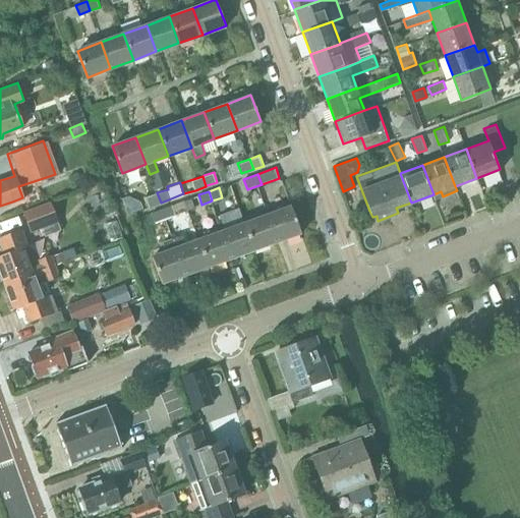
[(157,192),(146,196),(150,206),(161,203),(157,192)]
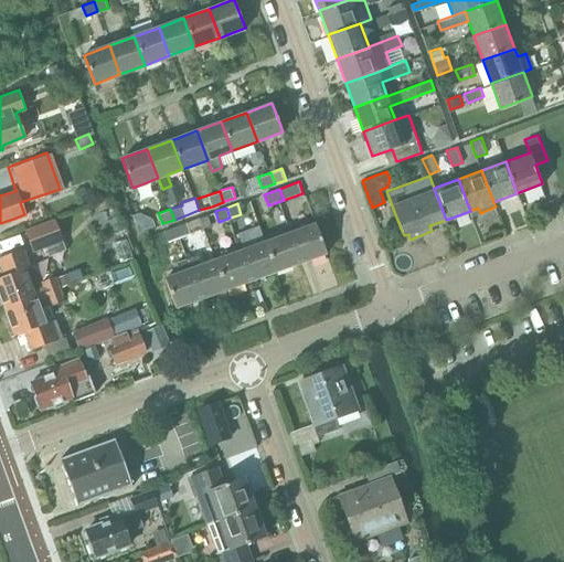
[(208,214),(201,216),(204,226),(211,224),(208,214)]
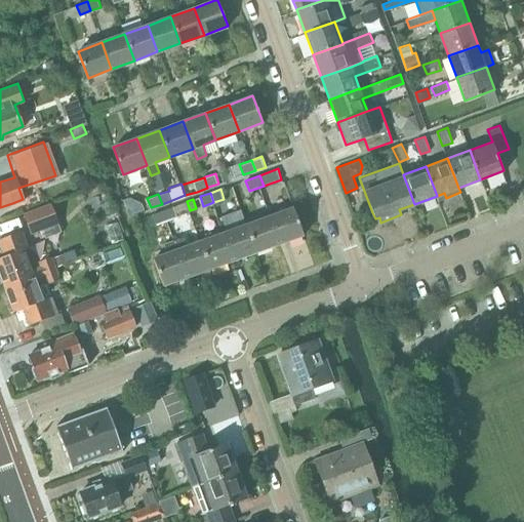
[(173,205),(163,209),(167,219),(177,216),(173,205)]
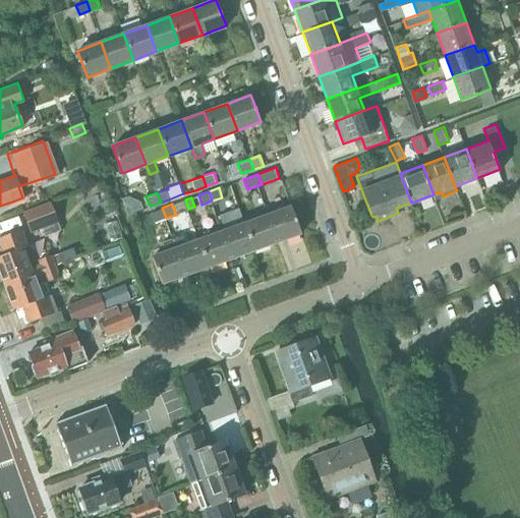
[(267,213),(277,240),(300,232),(290,205),(267,213)]
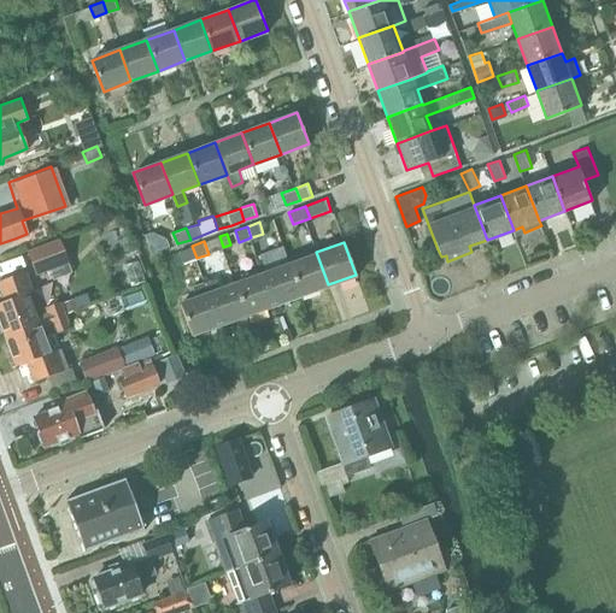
[(192,246),(181,249),(186,263),(197,258),(192,246)]
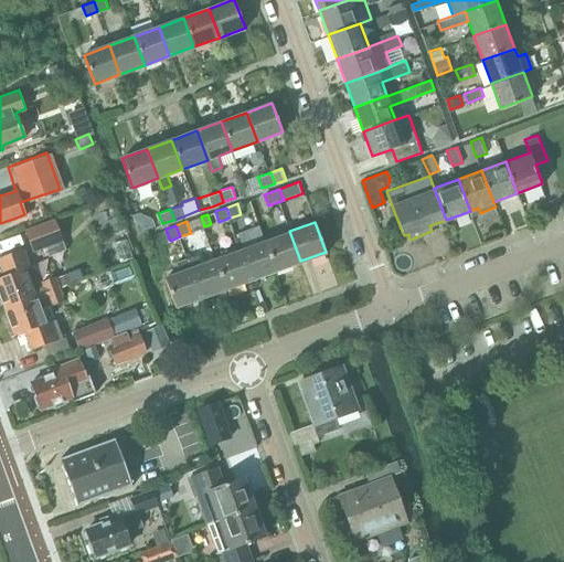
[(276,269),(300,261),(289,231),(265,240),(276,269)]
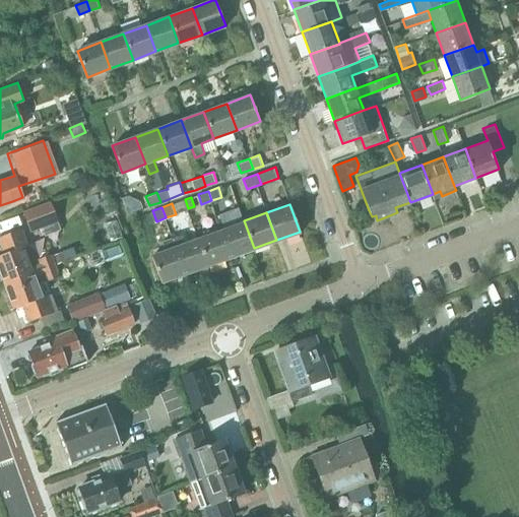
[(231,257),(254,248),(244,220),(220,230),(231,257)]
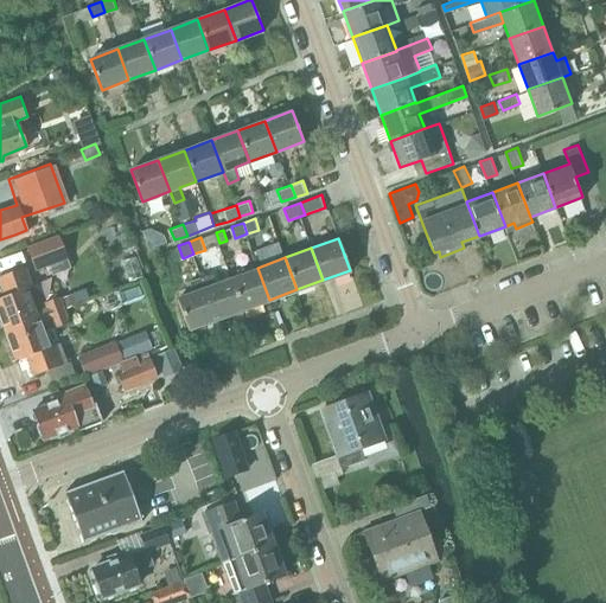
[(0,296),(0,318),(5,329),(65,307),(61,294),(45,300),(48,307),(36,310),(27,288),(34,286),(26,265),(0,275),(0,283),(5,295),(0,296)]
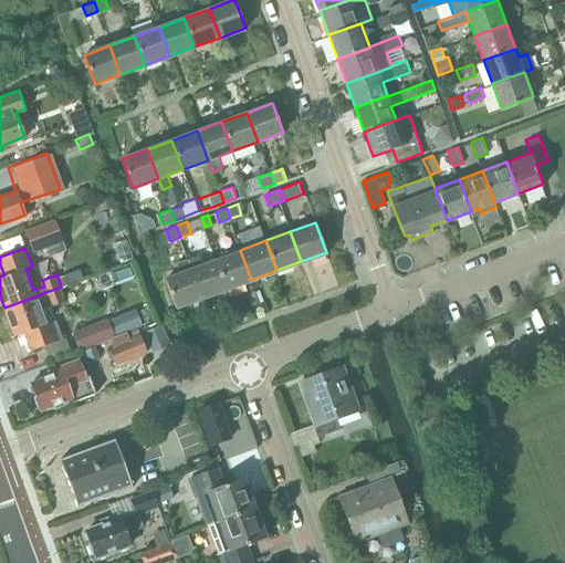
[(227,289),(251,280),(240,250),(216,259),(227,289)]
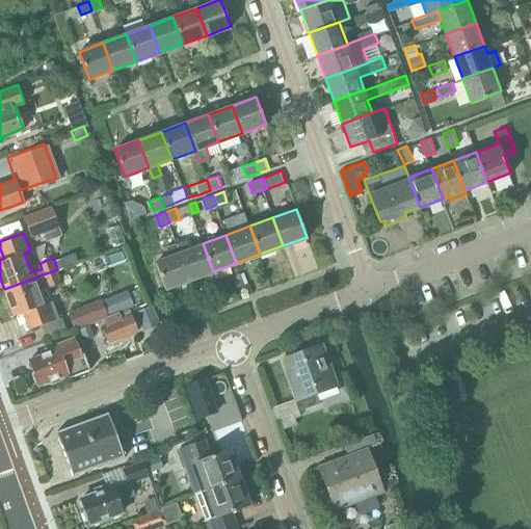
[(186,240),(177,243),(180,252),(190,280),(213,271),(203,243),(189,248),(186,240)]
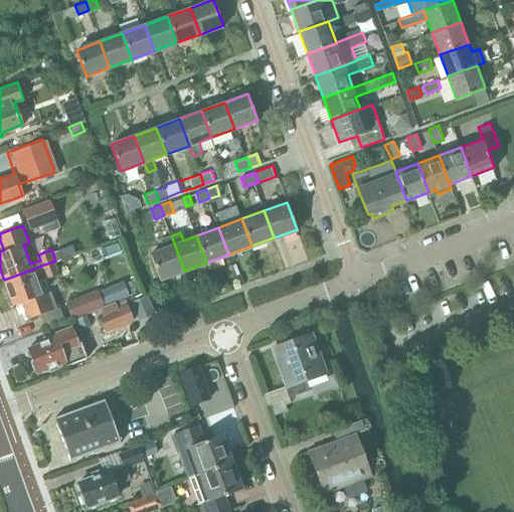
[(164,247),(150,252),(160,280),(184,271),(174,243),(171,235),(162,239),(164,247)]
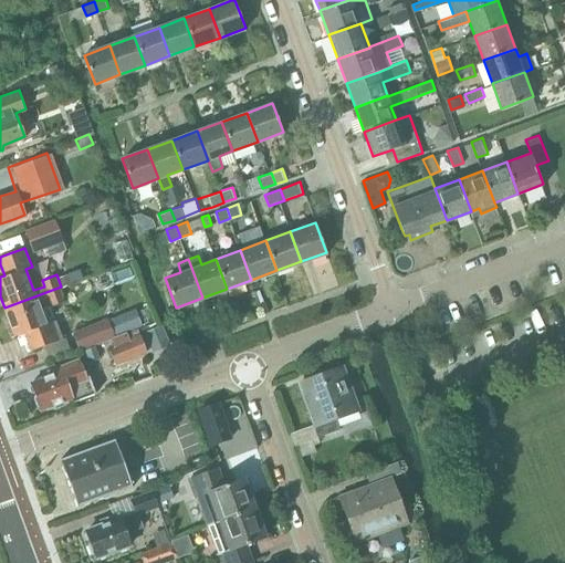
[(14,335),(25,332),(32,350),(64,339),(56,319),(45,323),(38,301),(48,296),(51,305),(65,300),(61,287),(4,308),(14,335)]
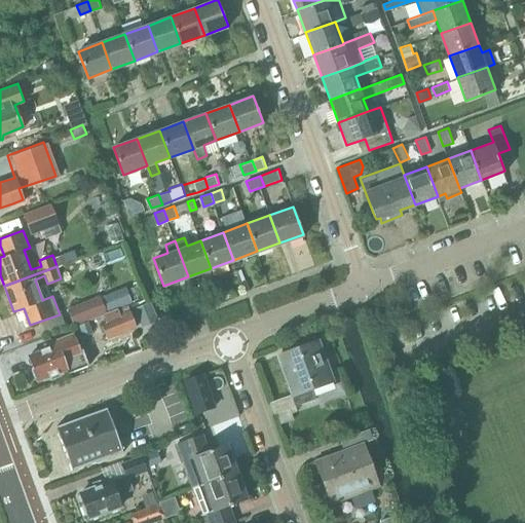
[(119,305),(114,291),(102,295),(107,310),(119,305)]
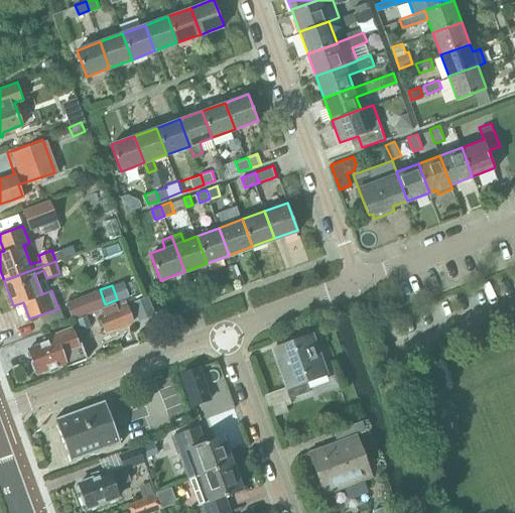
[(98,288),(67,301),(74,317),(104,305),(98,288)]
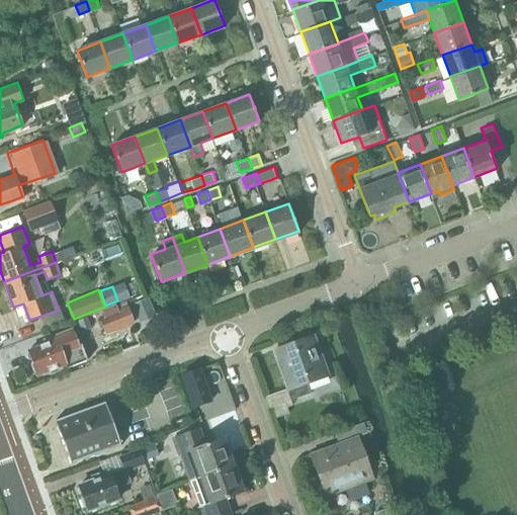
[(116,303),(102,309),(103,312),(99,313),(107,332),(134,321),(126,303),(117,306),(116,303)]
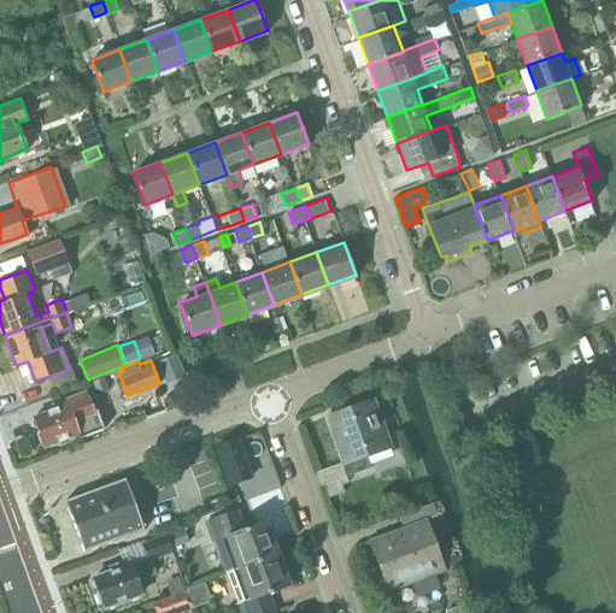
[(53,408),(34,416),(39,426),(37,431),(40,440),(44,442),(45,446),(78,432),(80,436),(104,426),(97,408),(93,410),(88,395),(68,402),(66,400),(52,406),(53,408)]
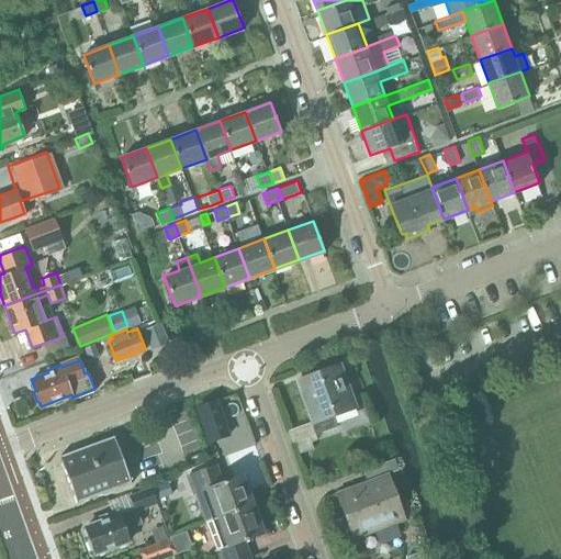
[(312,421),(289,429),(298,454),(315,447),(313,440),(320,438),(317,433),(338,424),(335,416),(359,406),(340,361),(296,380),(312,421)]
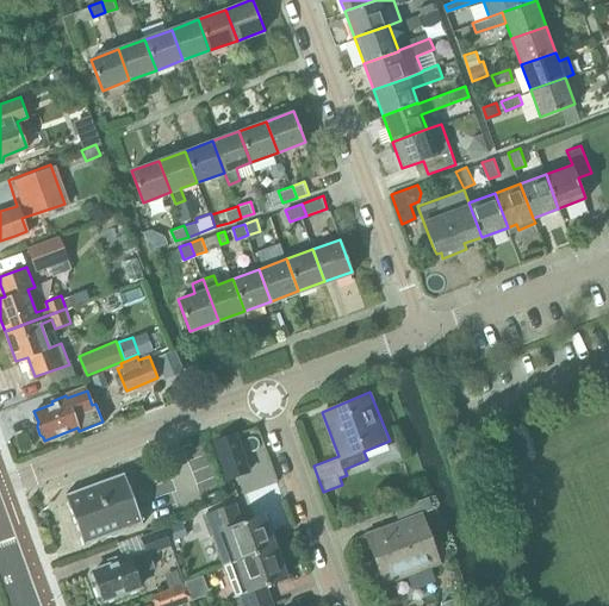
[(216,439),(229,478),(249,470),(236,432),(216,439)]
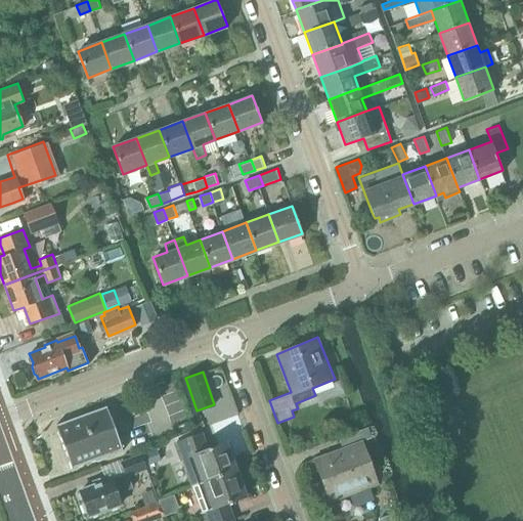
[(72,468),(122,449),(105,405),(55,424),(72,468)]
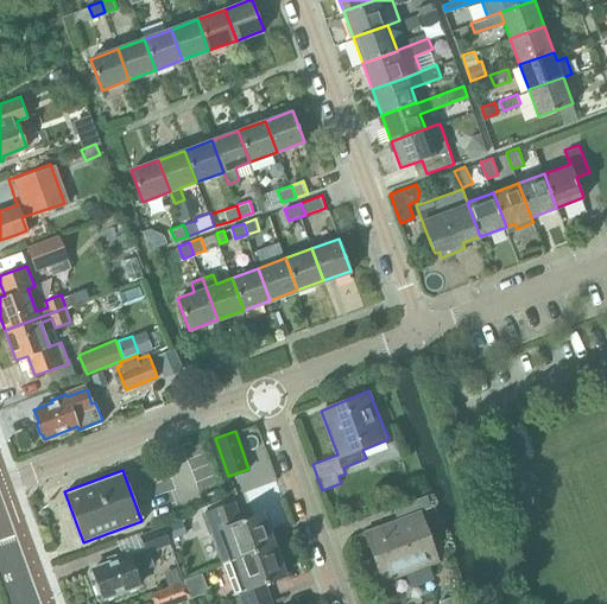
[(233,502),(202,513),(209,533),(212,532),(223,563),(225,561),(229,560),(236,557),(272,545),(261,513),(240,521),(233,502)]
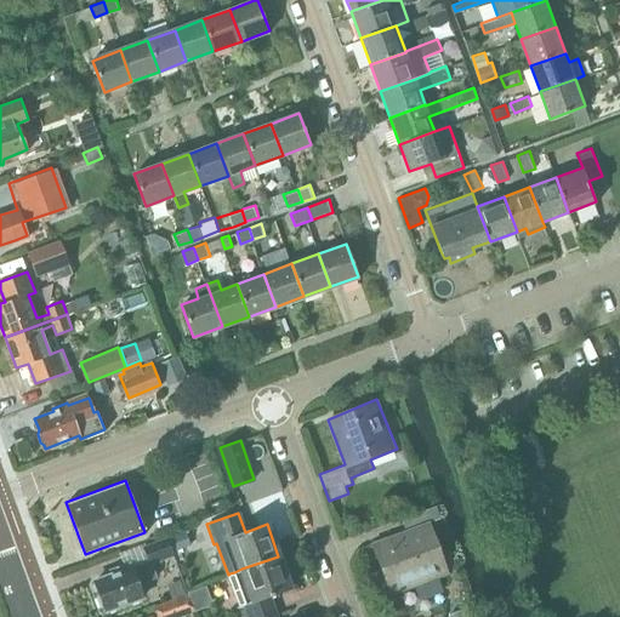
[(411,584),(447,571),(428,521),(371,542),(391,594),(413,586),(411,584)]
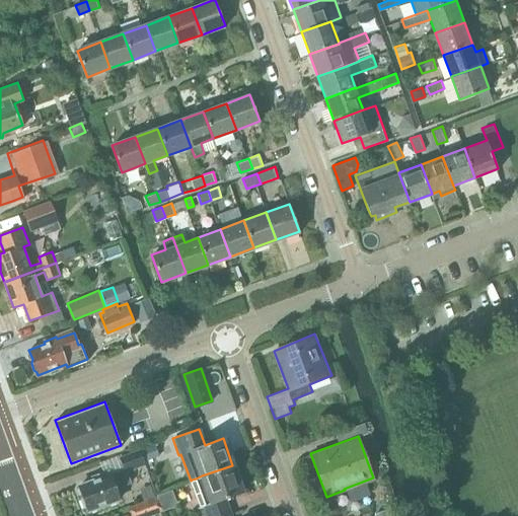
[(160,454),(156,443),(142,448),(146,459),(160,454)]
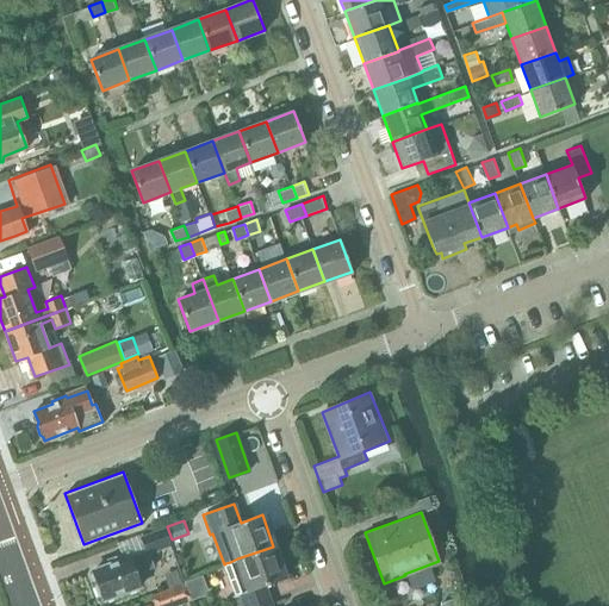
[(165,526),(142,535),(148,551),(171,543),(171,541),(165,526)]
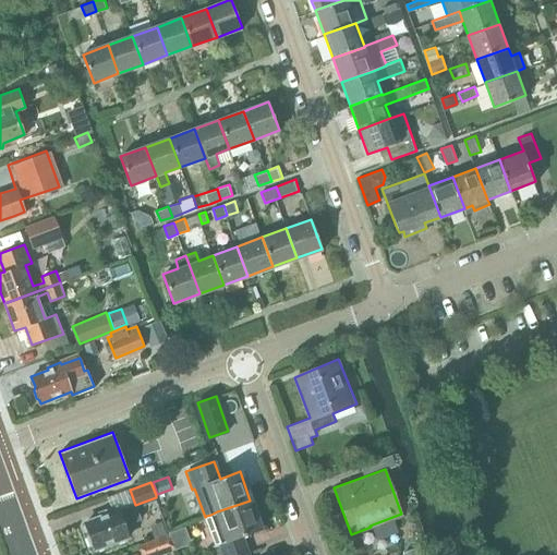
[(210,515),(206,516),(216,544),(213,545),(216,554),(246,554),(249,554),(242,535),(261,529),(250,501),(217,511),(210,515)]
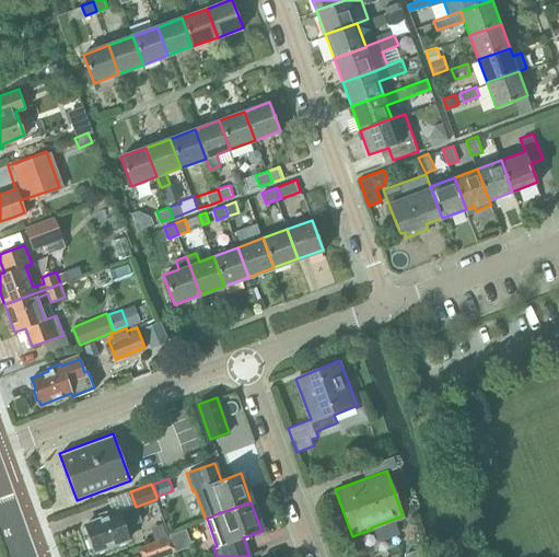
[(140,520),(136,509),(135,506),(118,512),(116,508),(114,509),(100,514),(102,518),(84,524),(95,550),(128,538),(124,526),(140,520)]
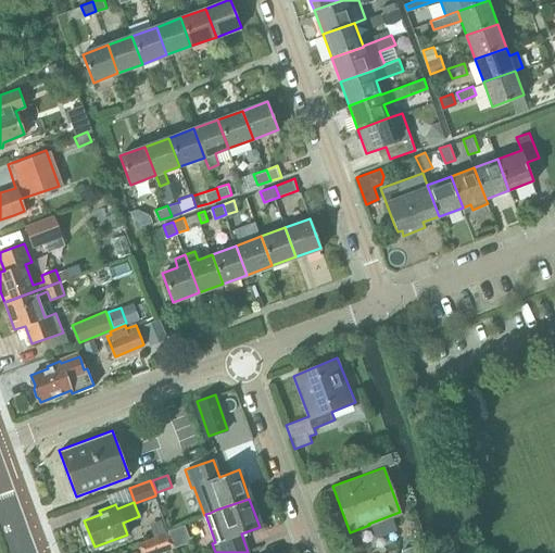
[(168,530),(139,541),(143,552),(158,552),(175,547),(168,530)]
